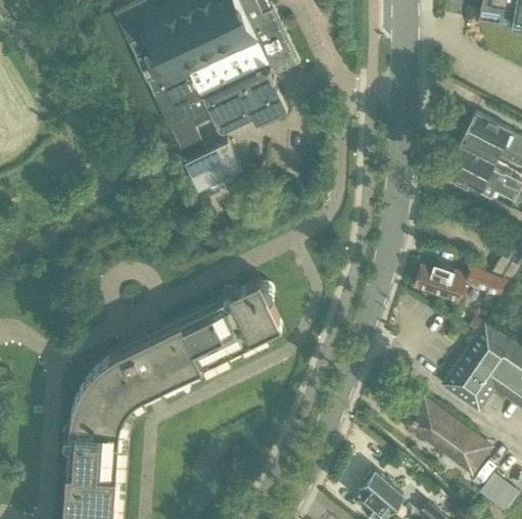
[(269,0),(140,0),(113,12),(185,162),(205,152),(192,124),(199,120),(201,125),(211,120),(219,134),(224,135),(251,122),(255,129),(287,113),(272,82),(276,81),(271,69),(283,63),(286,71),(300,64),(269,0)]
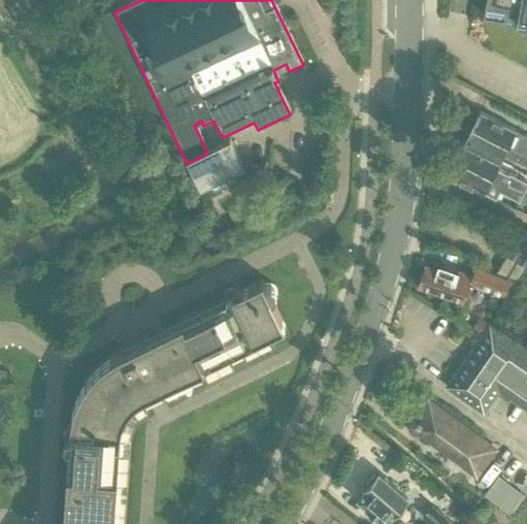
[(526,0),(485,0),(483,15),(504,20),(504,14),(526,19),(526,0)]
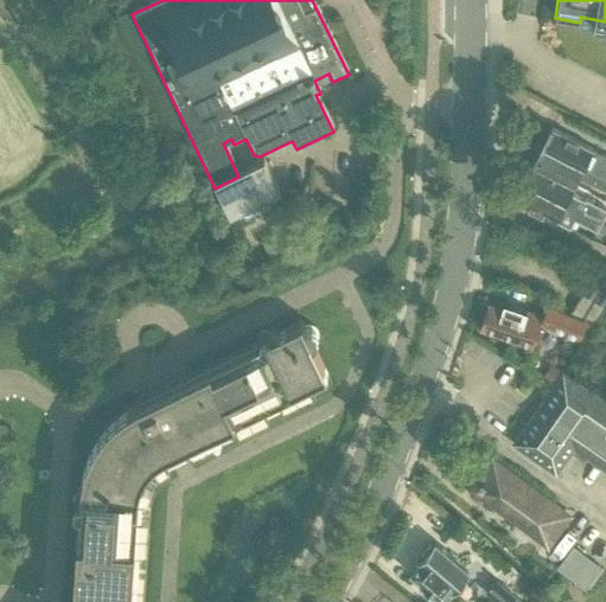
[(593,154),(552,132),(542,151),(605,184),(605,161),(592,155),(593,154)]
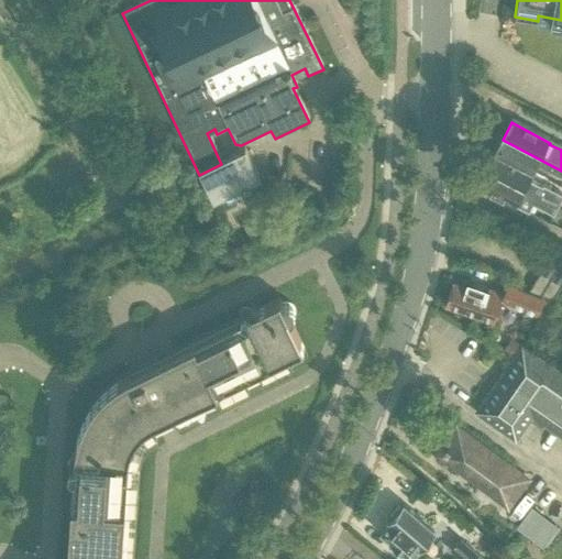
[(561,179),(561,171),(503,140),(494,155),(532,176),(536,168),(561,181),(561,179)]
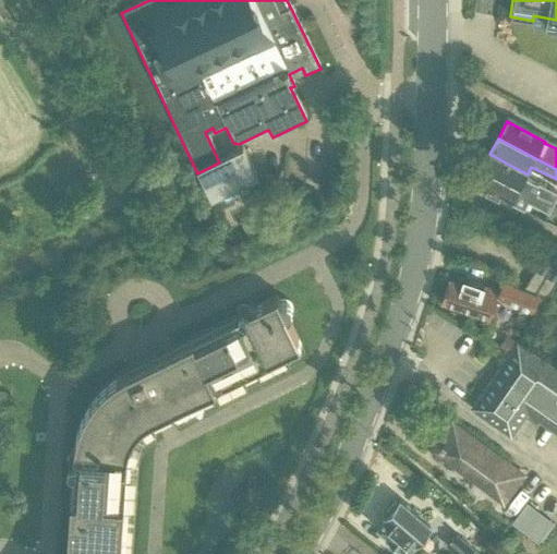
[(213,204),(258,182),(244,152),(219,163),(197,173),(213,204)]
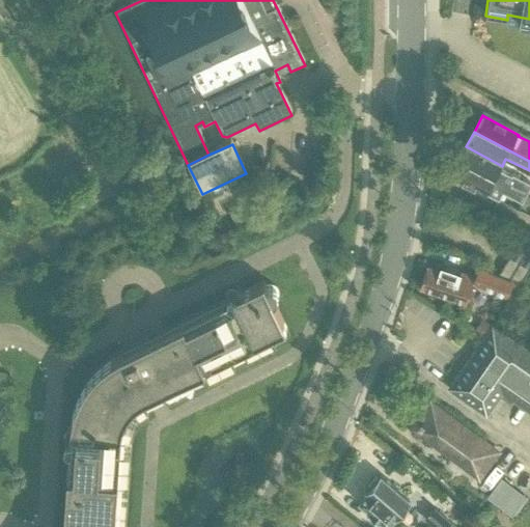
[(498,173),(502,166),(466,146),(457,163),(526,198),(529,189),(529,188),(511,178),(510,181),(498,173)]
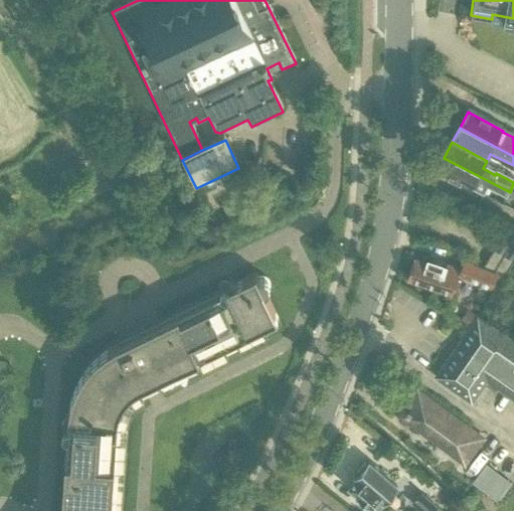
[(506,200),(510,192),(444,158),(436,174),(483,198),(487,190),(506,200)]
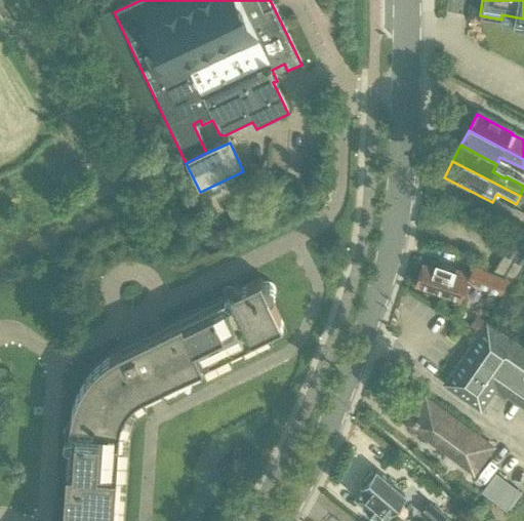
[(523,268),(523,236),(518,233),(505,253),(491,276),(507,282),(514,285),(523,268)]
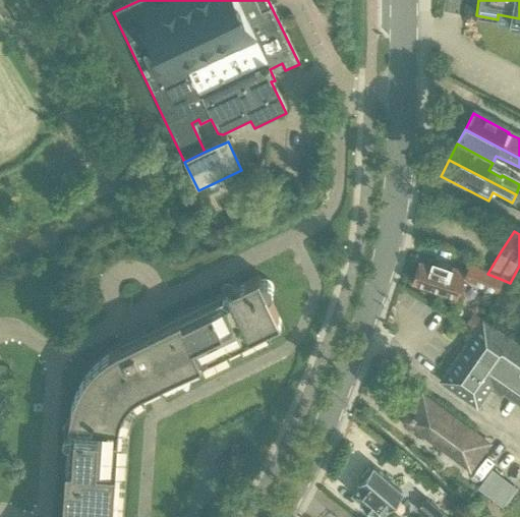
[(457,302),(464,282),(497,295),(503,280),(487,274),(469,266),(465,275),(431,264),(430,268),(418,264),(410,286),(457,302)]
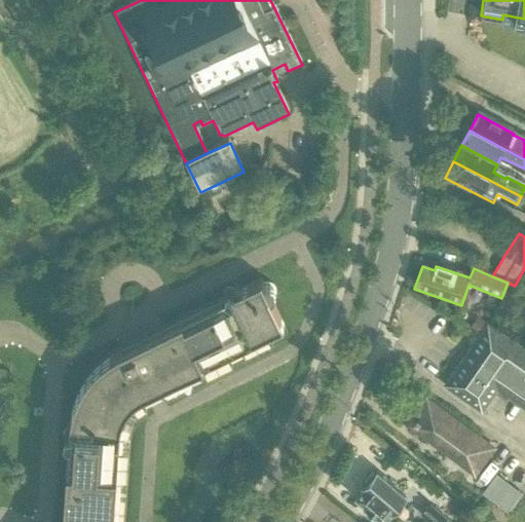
[(124,521),(124,520),(130,432),(130,431),(130,430),(130,429),(132,427),(132,426),(132,425),(132,424),(133,423),(133,422),(134,421),(134,420),(135,419),(135,418),(136,417),(136,416),(137,415),(138,414),(139,413),(140,412),(140,411),(141,411),(142,410),(143,409),(144,409),(145,408),(147,407),(161,400),(287,338),(283,329),(284,328),(271,303),(271,302),(272,302),(272,301),(273,301),(273,300),(274,299),(274,298),(274,297),(275,297),(275,296),(275,295),(275,294),(275,293),(274,293),(274,292),(274,291),(273,290),(273,289),(272,289),(272,288),(271,288),(271,287),(270,287),(269,287),(269,286),(268,286),(267,286),(266,286),(265,286),(264,286),(263,286),(261,283),(239,293),(236,295),(235,294),(234,294),(234,293),(233,293),(233,292),(232,292),(231,292),(230,292),(229,292),(228,292),(227,292),(227,293),(226,293),(226,294),(225,294),(225,295),(224,295),(224,296),(224,297),(224,298),(224,299),(224,300),(224,301),(160,333),(121,351),(119,352),(116,353),(114,356),(111,358),(108,360),(106,361),(103,363),(101,365),(99,368),(96,370),(94,372),(91,375),(89,377),(87,379),(85,382),(84,385),(82,387),(80,390),(79,394),(78,397),(76,400),(75,403),(74,406),(73,409),(72,412),(72,415),(71,418),(71,421),(70,427),(70,432),(69,432),(68,432),(68,433),(67,433),(66,433),(66,434),(65,434),(65,435),(64,435),(64,436),(63,437),(63,438),(63,439),(63,440),(63,441),(64,441),(64,442),(64,443),(65,443),(65,444),(66,444),(67,444),(67,445),(68,445),(69,445),(64,517),(64,519),(64,521),(124,521)]
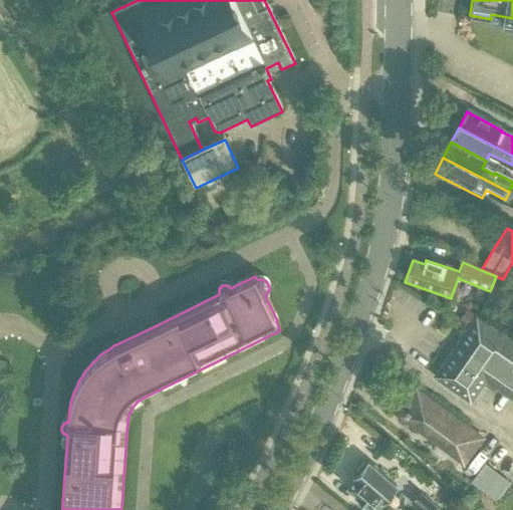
[(463,338),(434,379),(470,406),(479,394),(483,388),(485,384),(496,392),(512,403),(512,345),(512,344),(476,319),(463,338)]
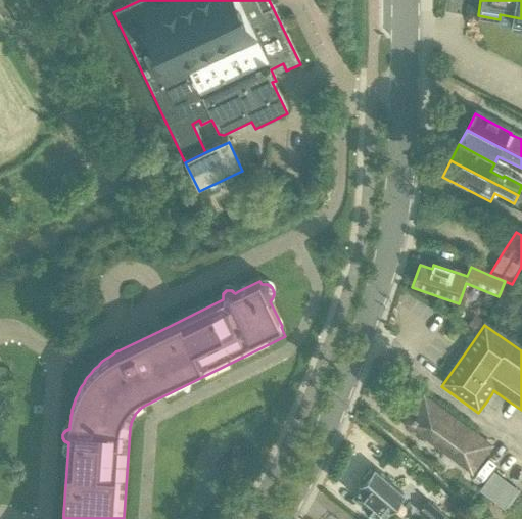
[(470,472),(487,450),(425,403),(408,425),(470,472)]
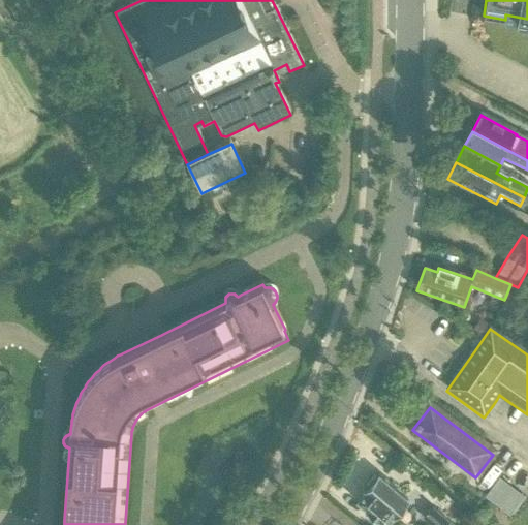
[(394,518),(407,501),(378,477),(376,481),(374,479),(366,489),(368,491),(365,494),(366,494),(358,503),(368,513),(364,517),(373,524),(376,524),(378,521),(381,524),(386,524),(393,517),(394,518)]
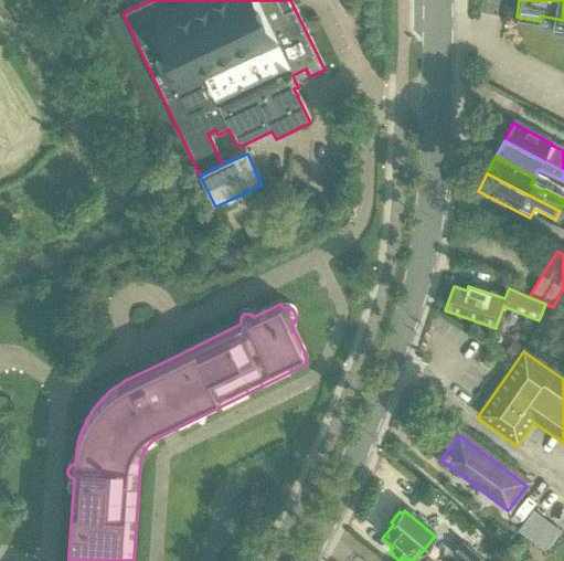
[(560,533),(547,524),(533,512),(518,535),(544,554),(560,533)]
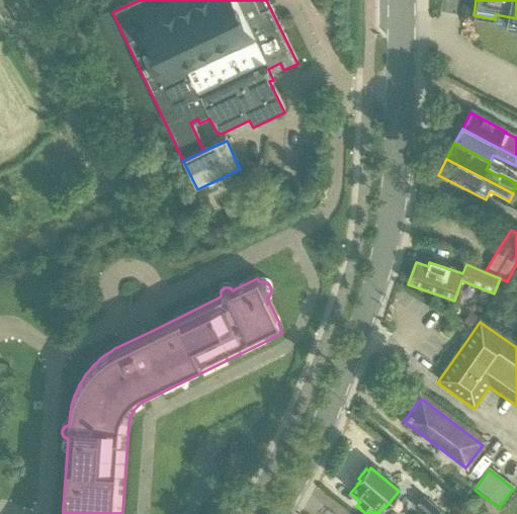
[(437,513),(422,500),(414,510),(418,513),(437,513)]
